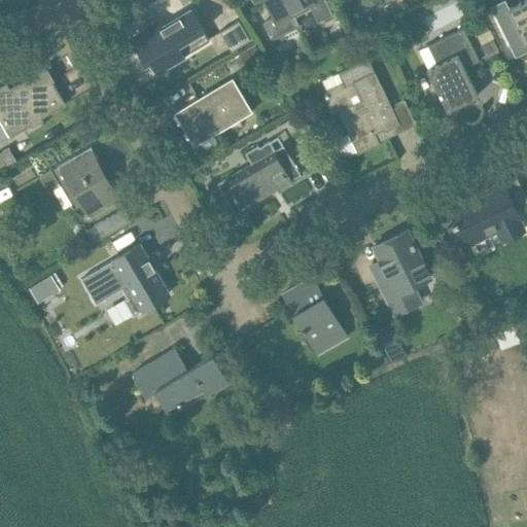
[(252,0),(253,2),(256,0),(267,0),(275,16),(264,22),(275,46),(303,33),(293,12),(310,5),(318,22),(334,13),(326,0),(252,0)]
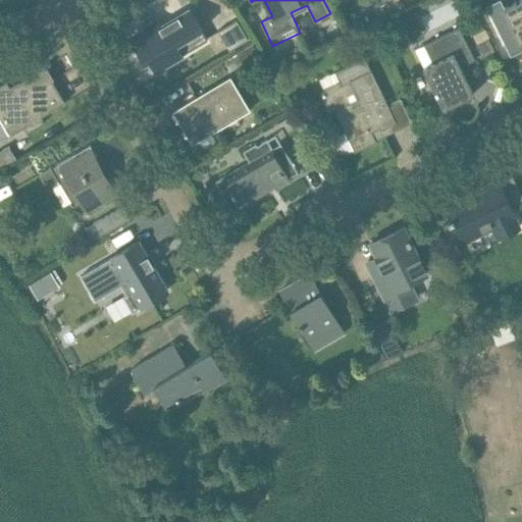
[(502,2),(488,8),(511,55),(521,49),(521,0),(517,0),(504,7),(502,2)]
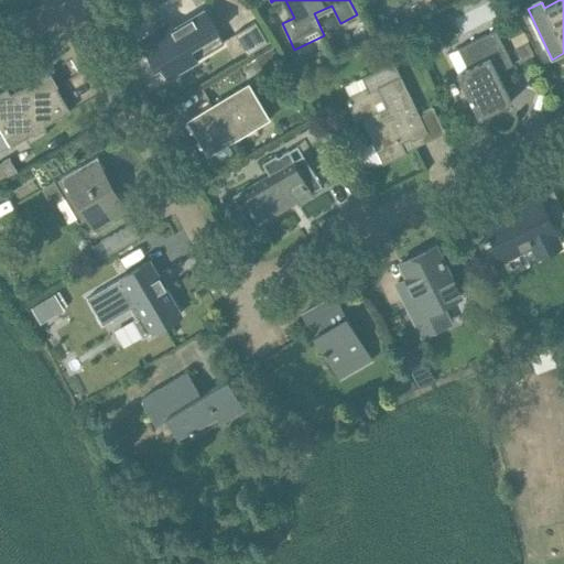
[(225,42),(205,10),(174,28),(171,23),(142,41),(156,66),(162,63),(169,75),(225,42)]
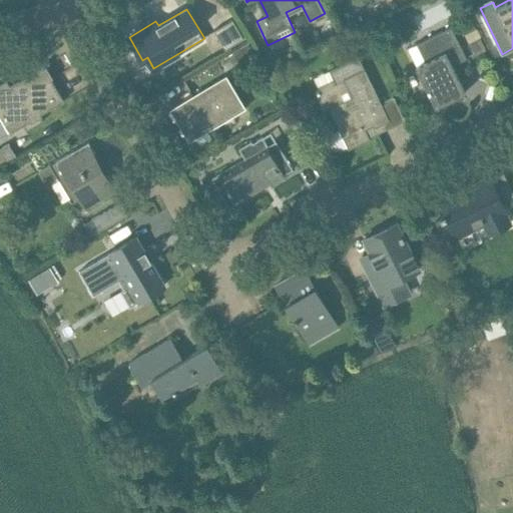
[(470,16),(457,22),(463,34),(475,29),(470,16)]
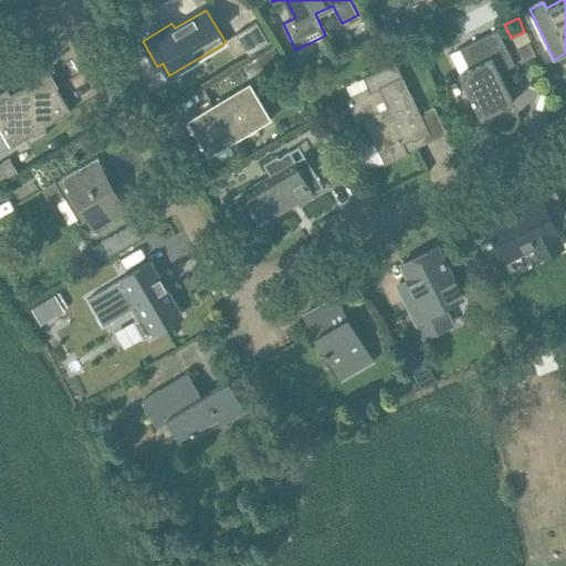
[(270,42),(257,21),(237,33),(249,54),(270,42)]
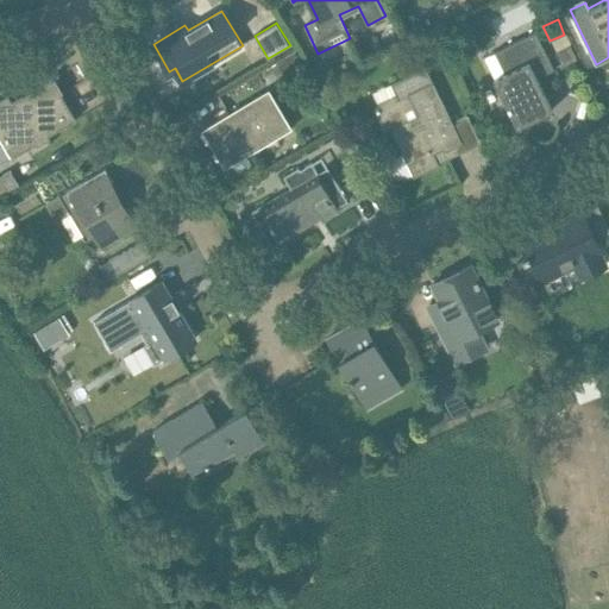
[(553,68),(534,31),(502,48),(494,51),(504,71),(494,77),(518,126),(552,108),(537,76),(553,68)]
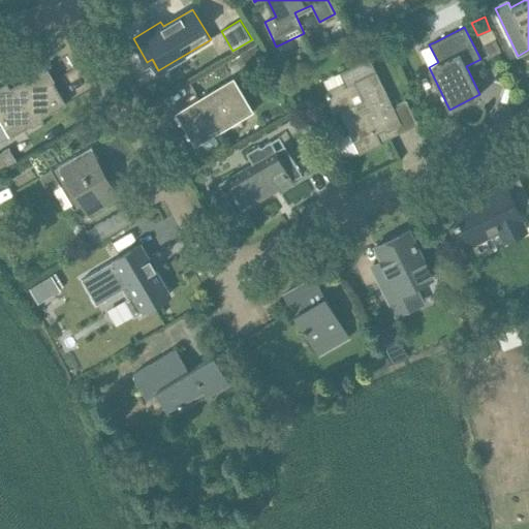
[(495,39),(483,45),(488,57),(500,51),(495,39)]
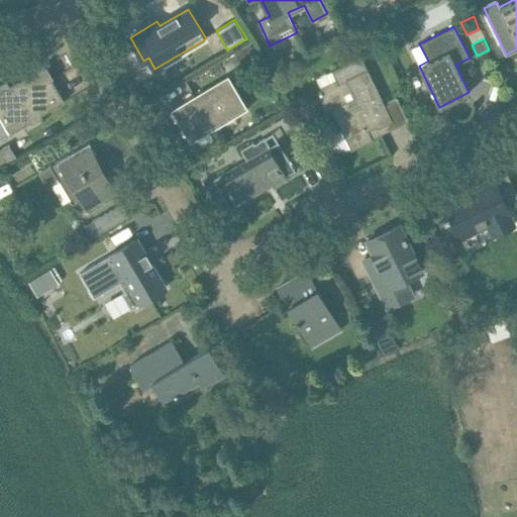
[(366,67),(362,57),(332,70),(336,79),(321,86),(322,90),(319,92),(326,108),(330,106),(351,149),(373,139),(368,129),(376,125),(377,128),(393,120),(366,67)]
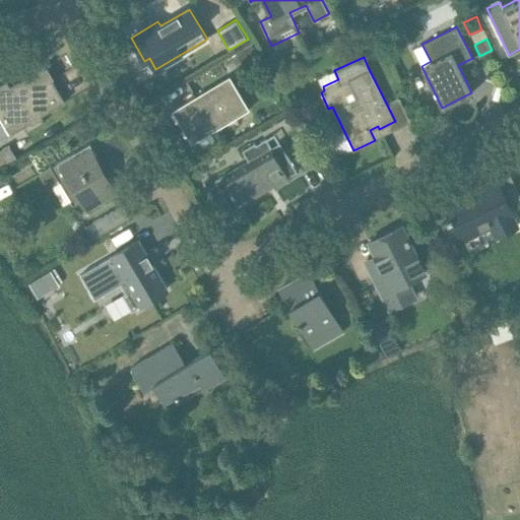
[(65,102),(44,67),(0,92),(0,111),(12,132),(65,102)]
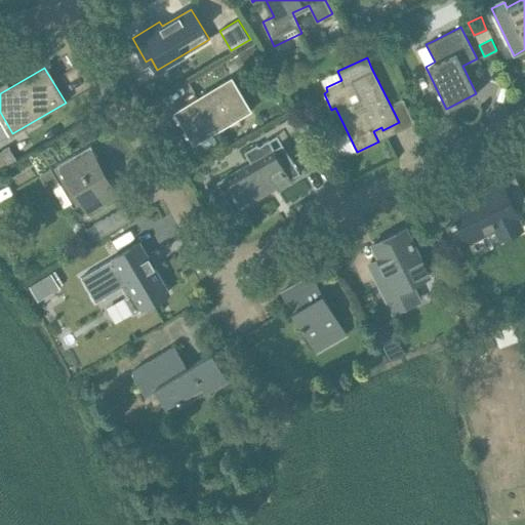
[(250,111),(231,78),(175,111),(194,144),(250,111)]
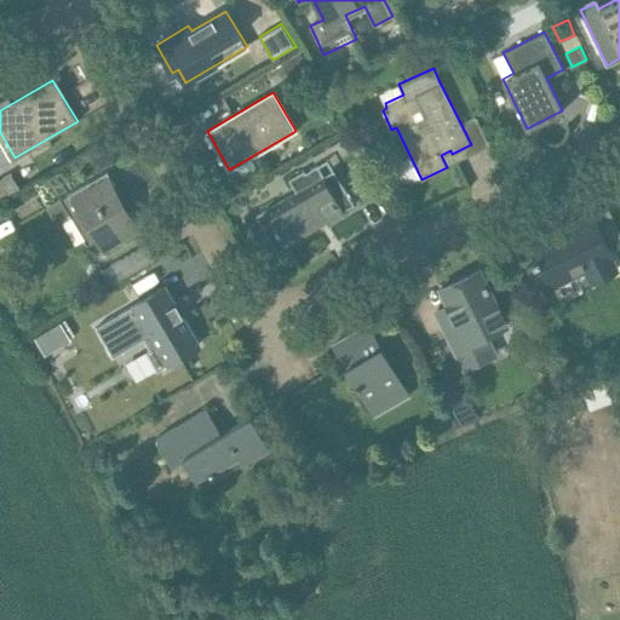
[(323,176),(317,165),(305,172),(304,170),(290,178),(297,191),(264,211),(257,216),(277,251),(285,246),(327,220),(329,224),(346,214),(343,210),(354,204),(334,171),(323,176)]
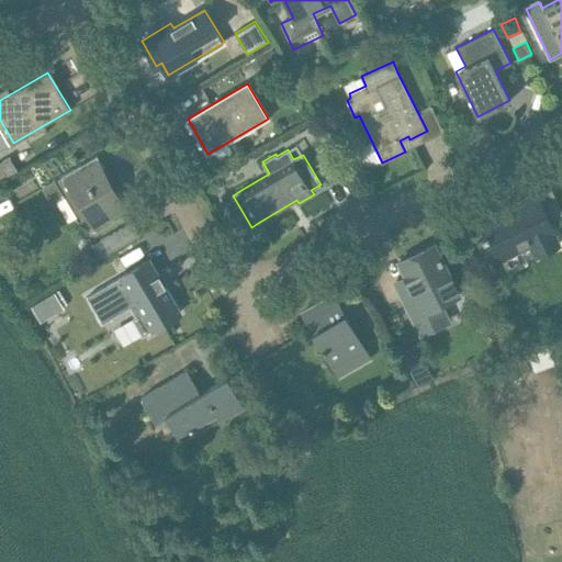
[(104,168),(97,155),(43,188),(52,204),(71,192),(94,231),(130,210),(119,192),(115,194),(101,169),(104,168)]
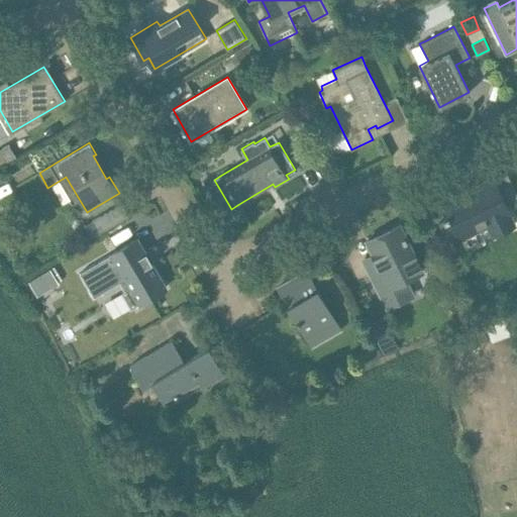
[(0,149),(0,165),(15,157),(8,144),(0,149)]
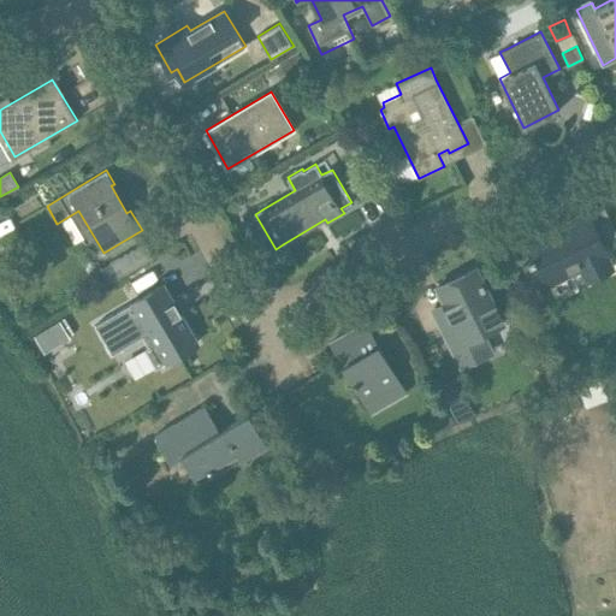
[(379,184),(372,173),(360,179),(367,191),(379,184)]
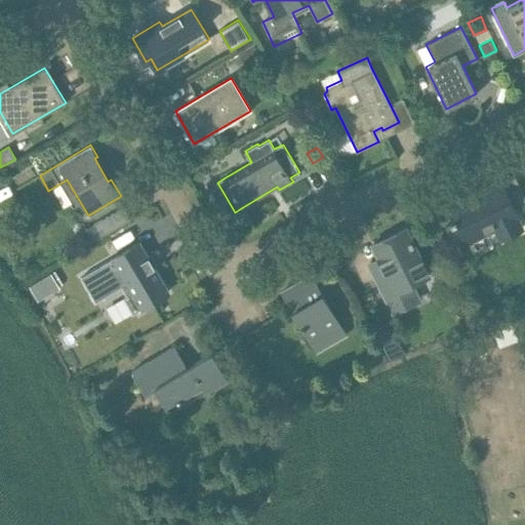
[(456,247),(455,244),(465,239),(467,242),(496,228),(502,243),(523,233),(516,218),(518,217),(501,182),(498,184),(500,186),(479,196),(477,194),(449,207),(455,218),(447,223),(448,225),(446,225),(445,224),(444,224),(455,247),(456,247)]
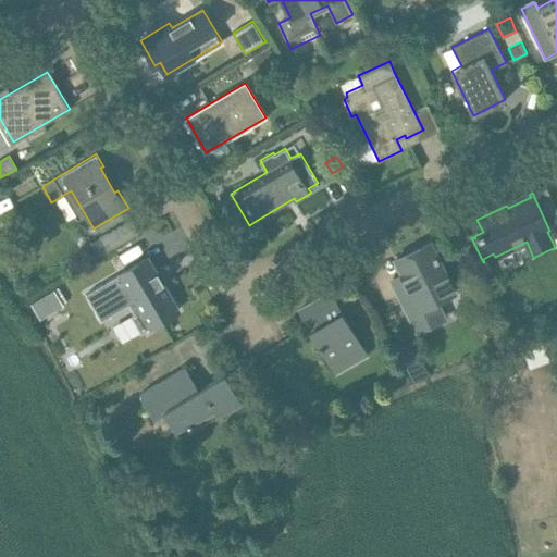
[(454,291),(430,243),(396,259),(411,289),(398,296),(416,331),(443,317),(435,300),(454,291)]
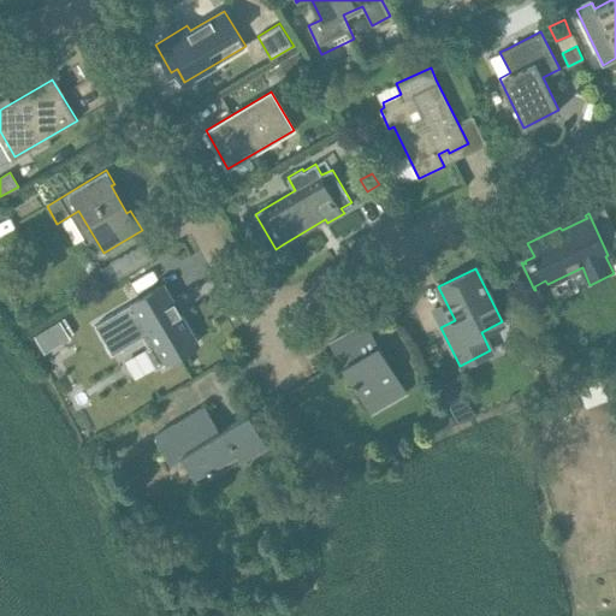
[(173,303),(163,285),(142,297),(95,325),(112,354),(142,336),(148,347),(146,348),(161,375),(172,368),(169,360),(197,343),(179,313),(177,314),(171,304),(173,303)]
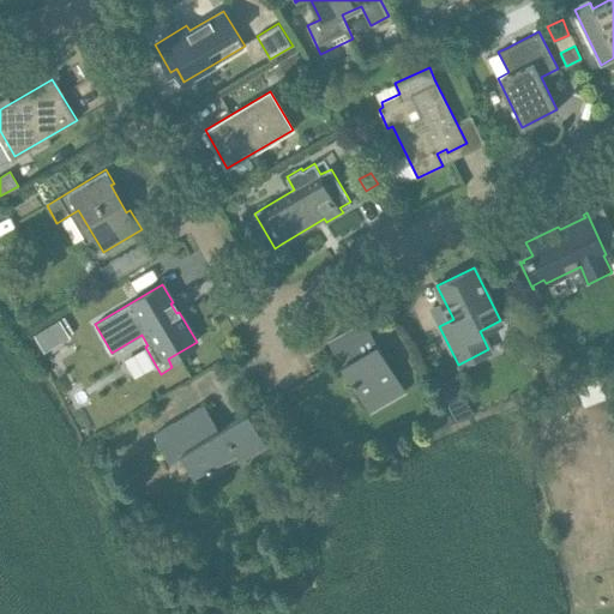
[(44,350),(70,336),(60,319),(35,333),(44,350)]
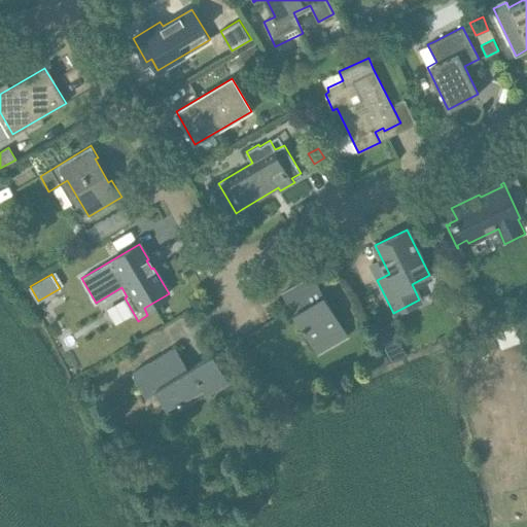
[(341,322),(313,276),(292,287),(295,292),(286,297),(311,340),(341,322)]
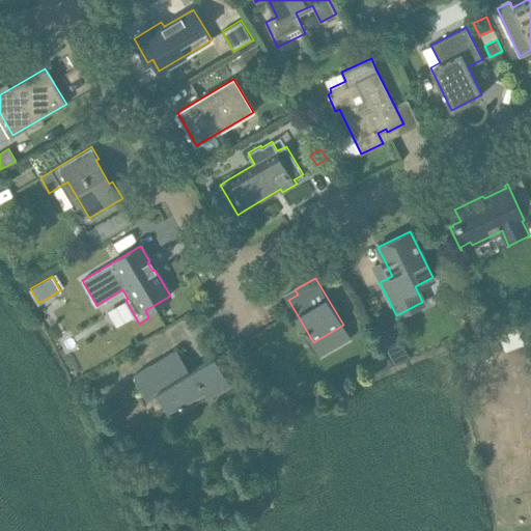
[(522,333),(516,318),(487,329),(492,342),(522,333)]
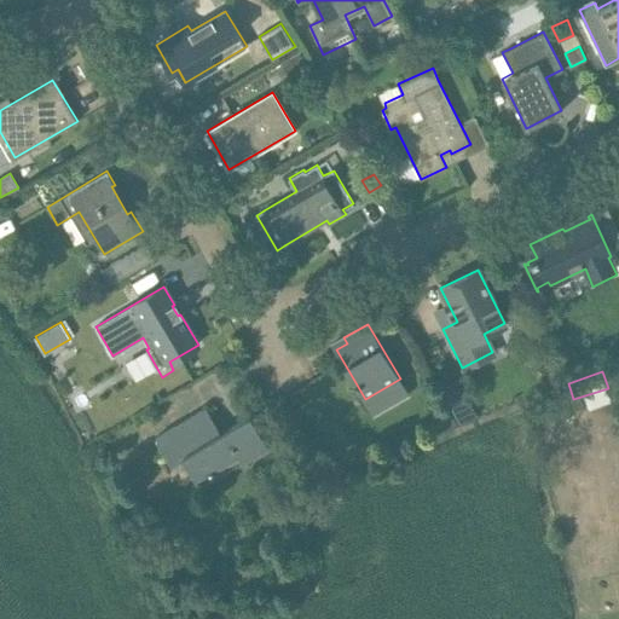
[(460,379),(441,387),(460,424),(478,416),(460,379)]
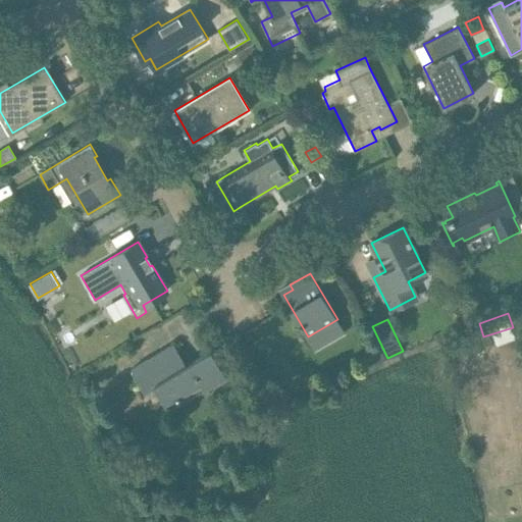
[(376,342),(365,348),(374,365),(385,359),(376,342)]
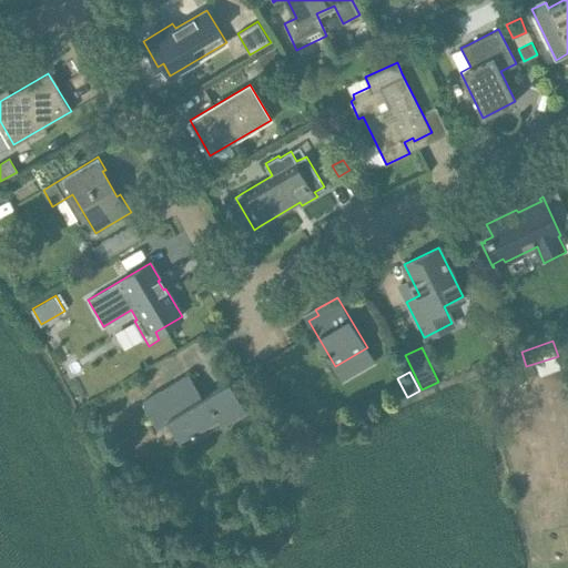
[(203,396),(190,374),(143,402),(156,425),(168,418),(183,445),(246,408),(230,381),(203,396)]
